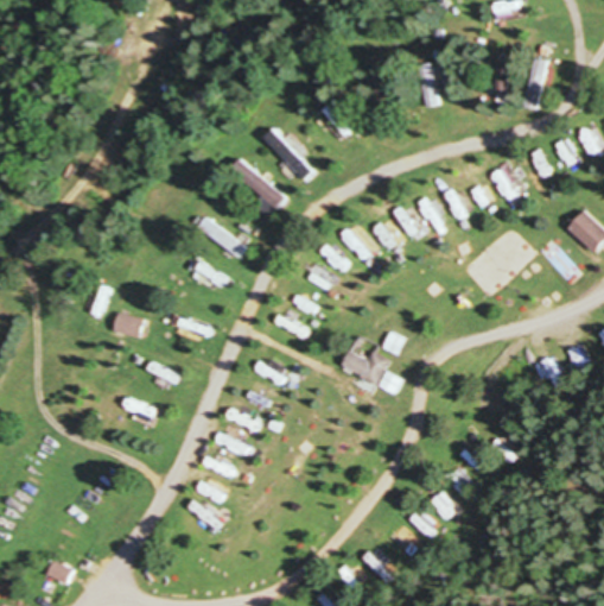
[(523,14),(520,0),(506,0),(491,4),(496,21),(523,14)]
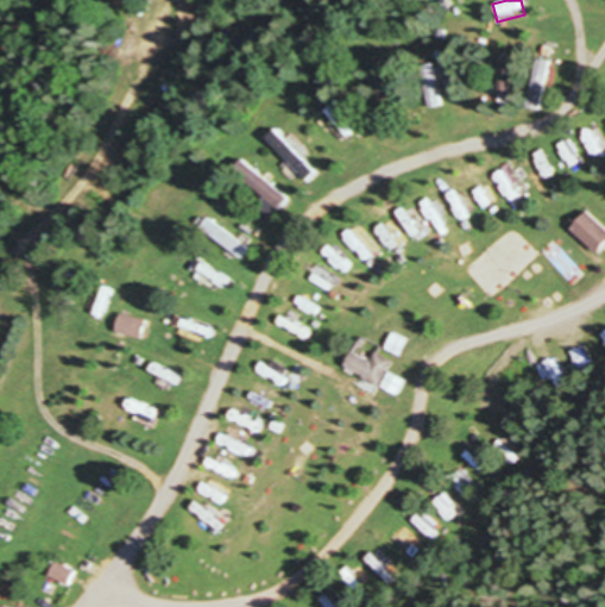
[(527,107),(540,108),(544,60),(531,58),(527,107)]
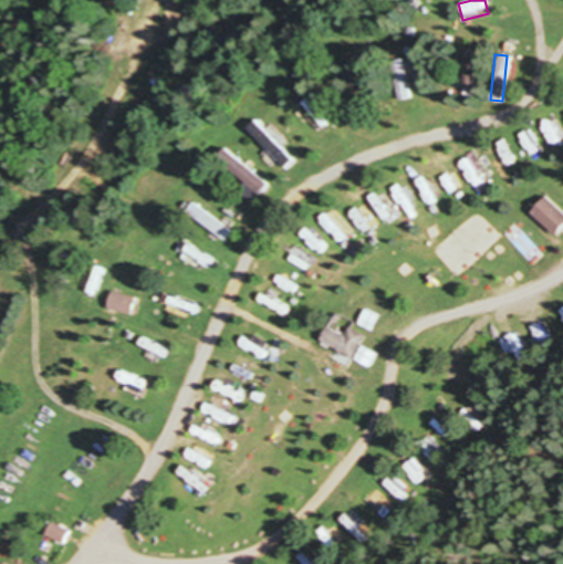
[(391,60),(396,100),(409,97),(404,58),(391,60)]
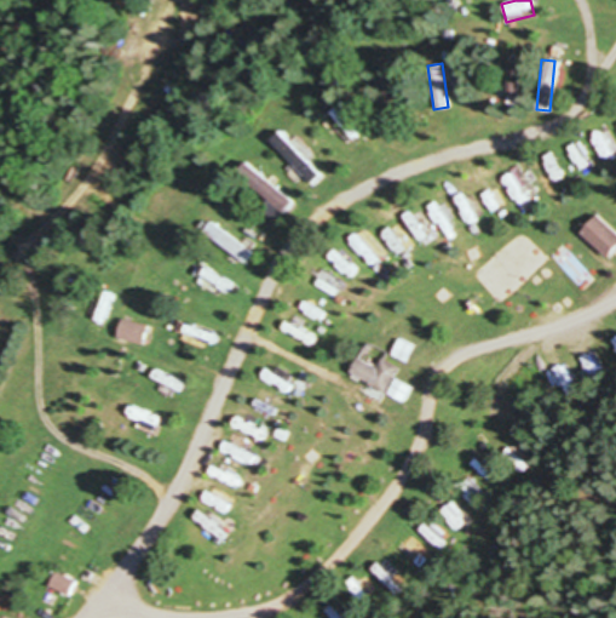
[(517,92),(519,73),(508,72),(505,90),(517,92)]
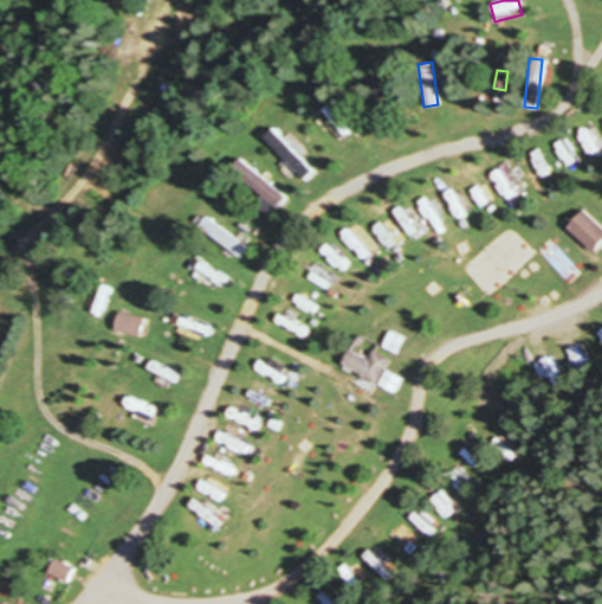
[(263,136),(304,179),(314,171),(271,128),(263,136)]
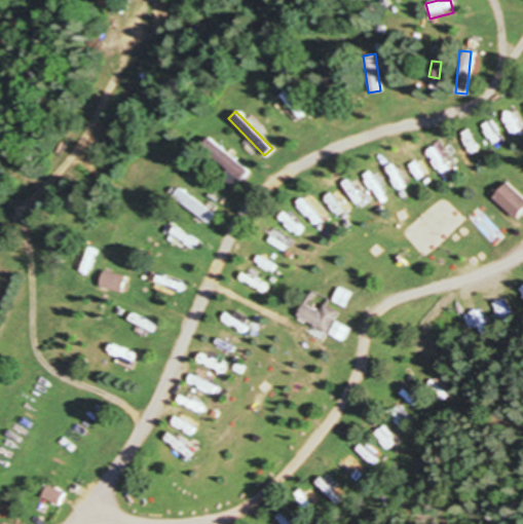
[(477,147),(468,128),(455,135),(465,153),(477,147)]
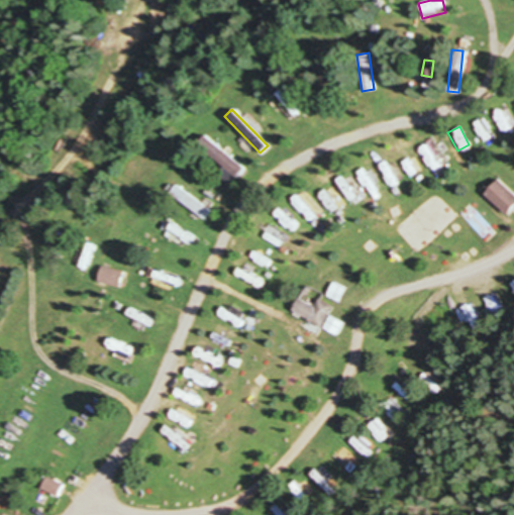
[(231,178),(241,169),(207,134),(197,143),(231,178)]
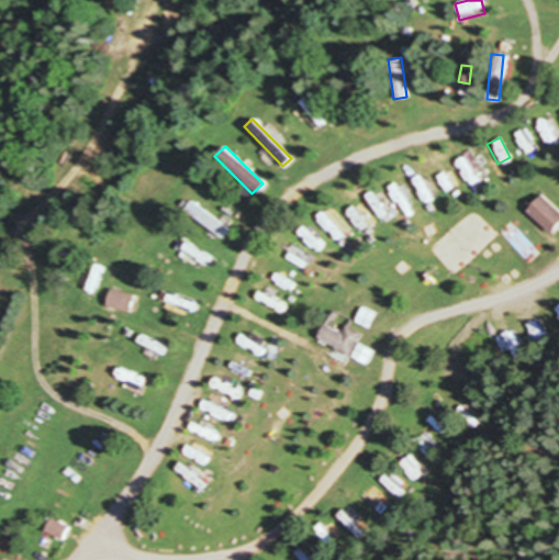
[(421,182),(415,186),(425,201),(431,198),(421,182)]
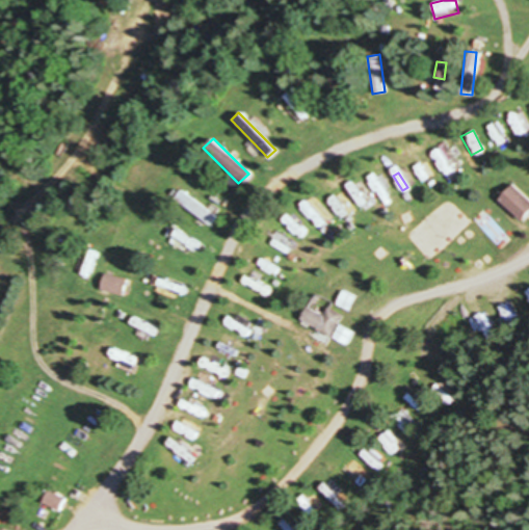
[(528,207),(528,201),(509,183),(495,197),(518,219),(528,207)]
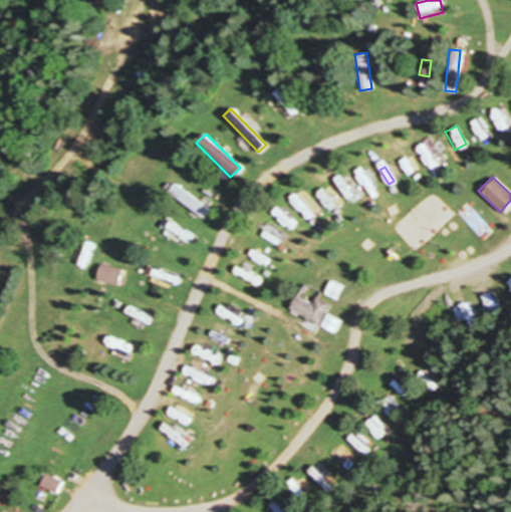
[(208,210),(176,181),(169,190),(201,218),(208,210)]
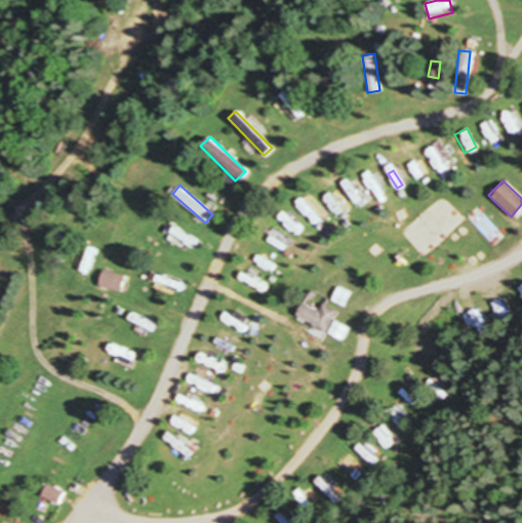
[(322,220),(306,196),(297,201),(313,226),(322,220)]
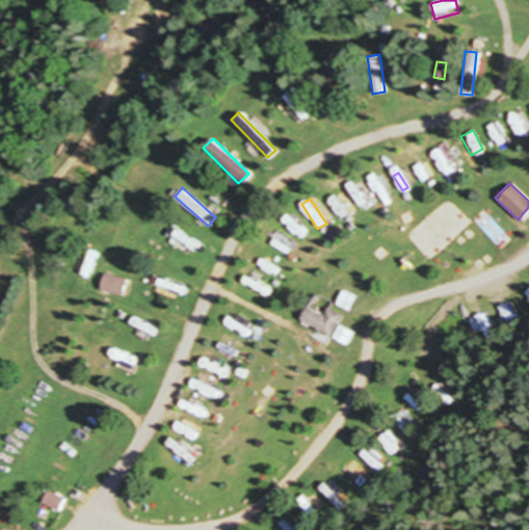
[(302,232),(285,216),(280,221),(298,237),(302,232)]
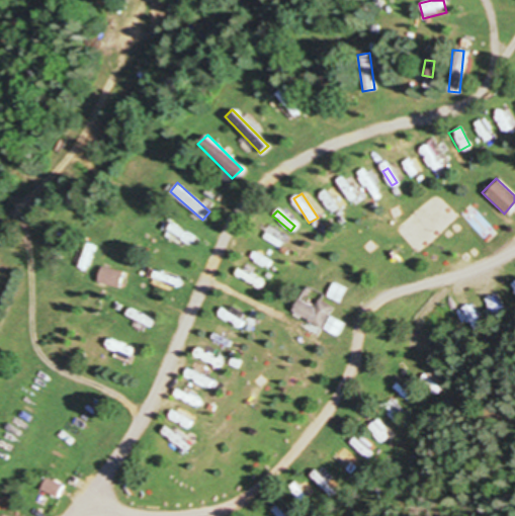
[(280,247),(284,239),(268,230),(263,239),(280,247)]
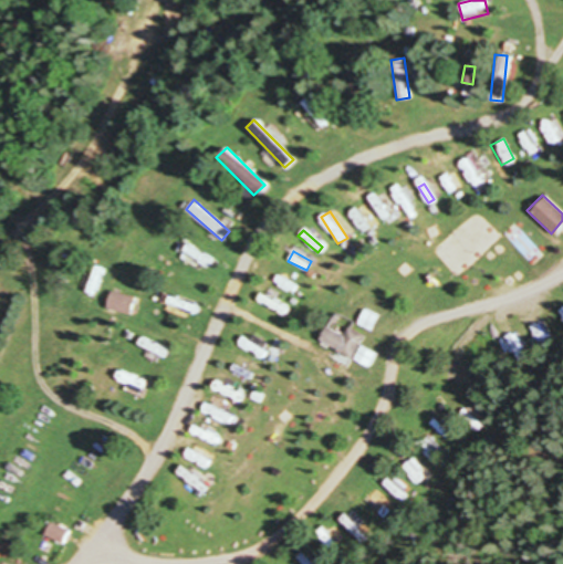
[(93,296),(104,268),(95,263),(83,292),(93,296)]
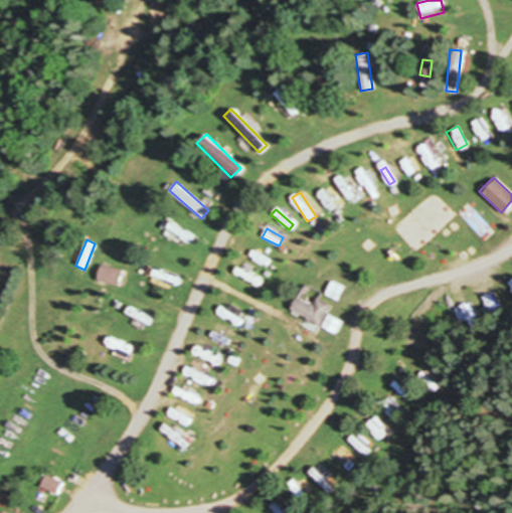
[(96,280),(117,285),(121,269),(100,263),(96,280)]
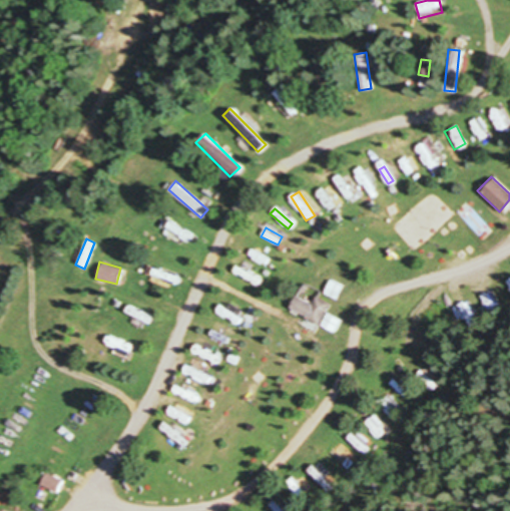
[(334,298),(341,286),(329,279),(322,292),(334,298)]
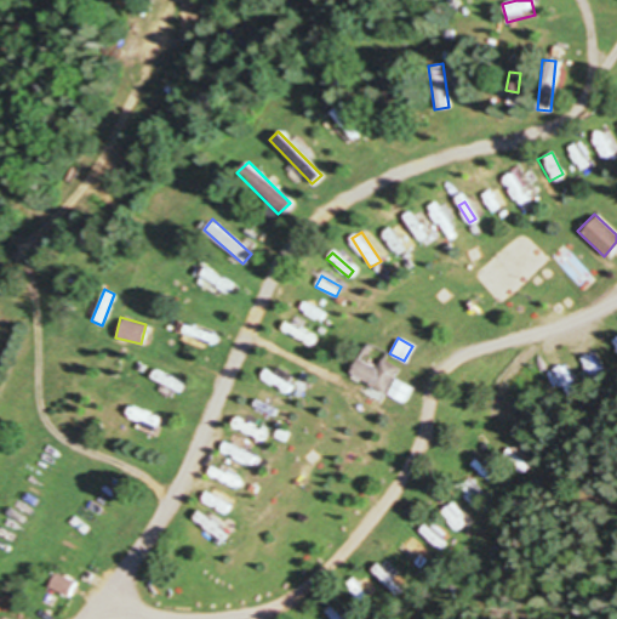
[(348,373),(382,392),(398,367),(380,357),(375,364),(359,356),(348,373)]
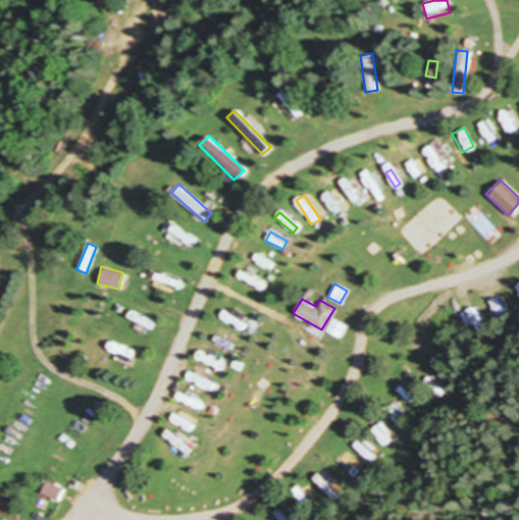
[(245,321),(221,311),(218,318),(242,328),(245,321)]
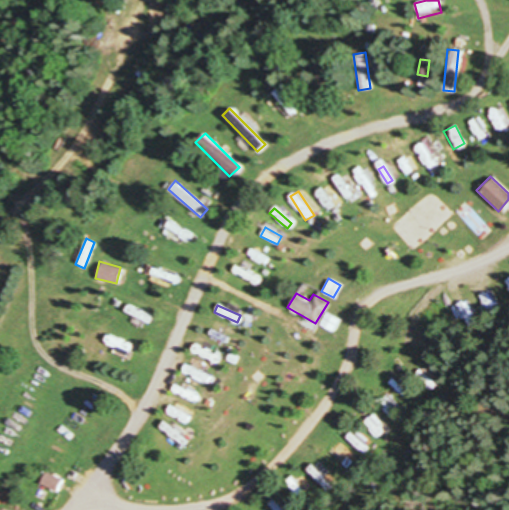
[(337,319),(326,312),(320,323),(331,330),(337,319)]
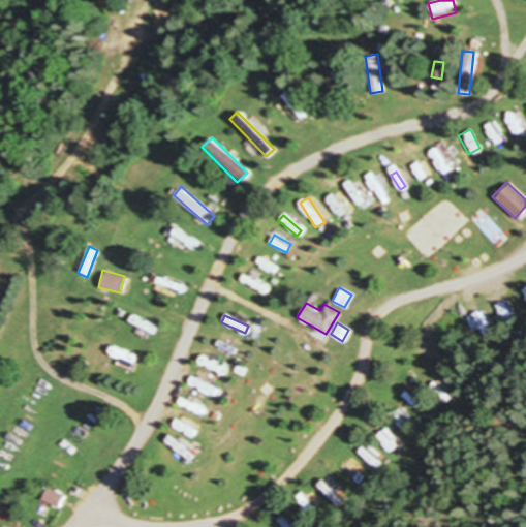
[(213,343),(235,352),(241,339),(219,330),(213,343)]
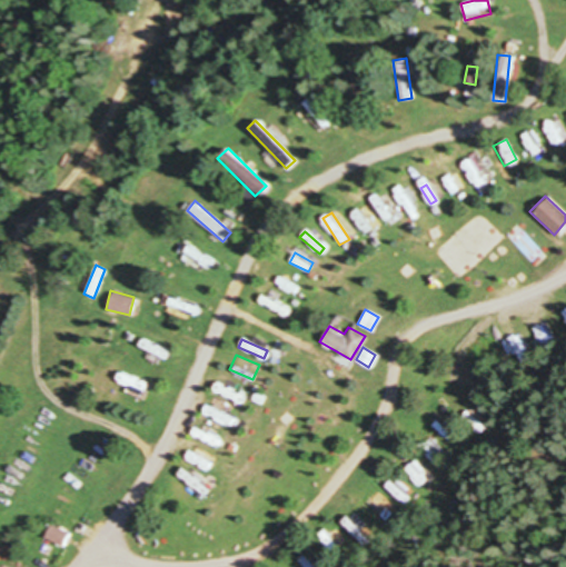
[(121,379),(147,396),(152,388),(127,371),(121,379)]
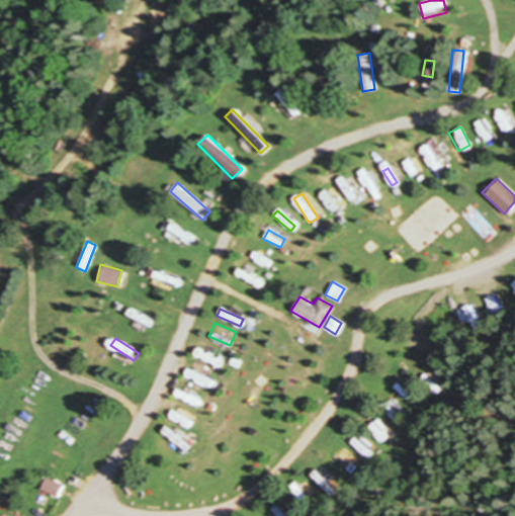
[(55,496),(61,484),(45,476),(38,489),(55,496)]
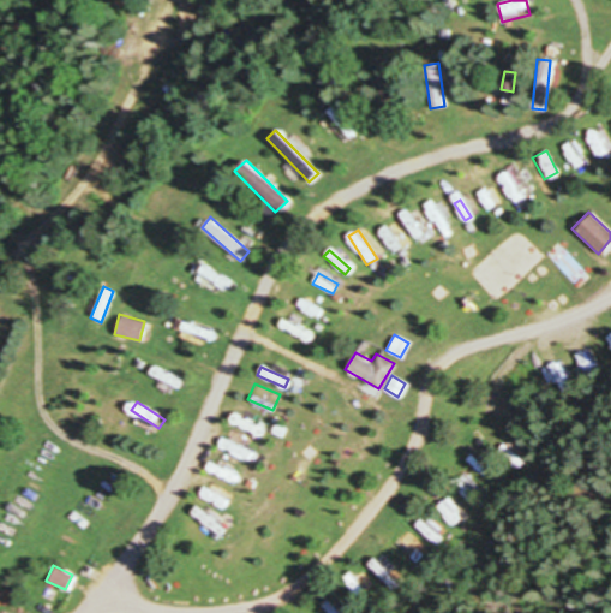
[(325,612),(349,612),(330,595),(319,607),(325,612)]
